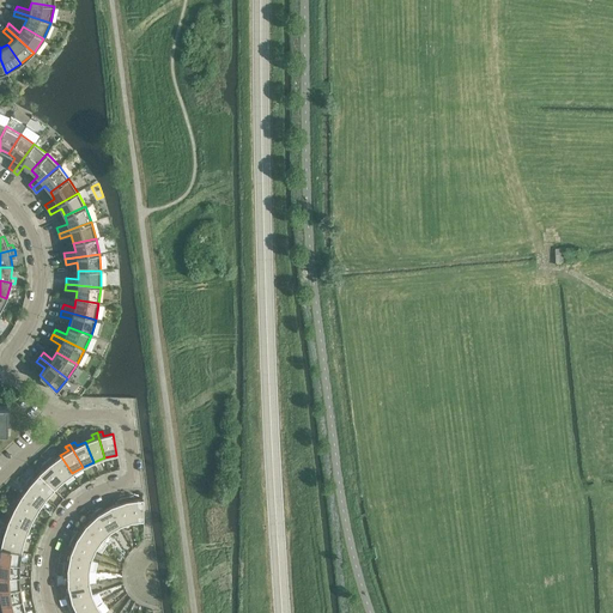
[(50,457),(46,461),(62,480),(72,473),(60,455),(53,461),(50,457)]
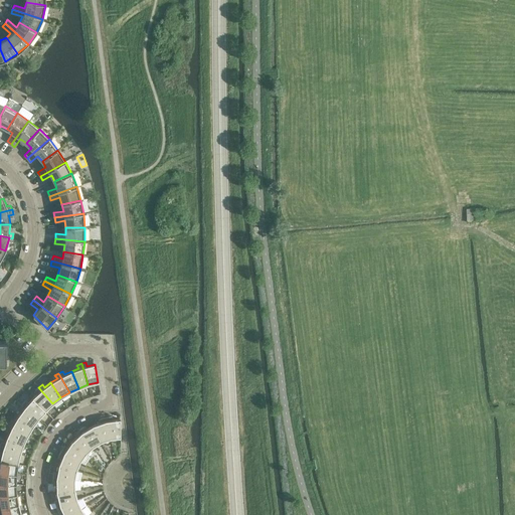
[(38,387),(35,389),(38,392),(32,398),(45,410),(52,403),(38,387)]
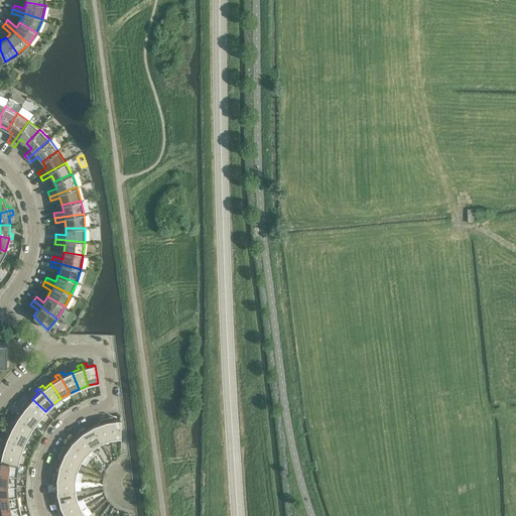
[(45,411),(32,399),(27,404),(24,402),(21,405),(38,418),(45,411)]
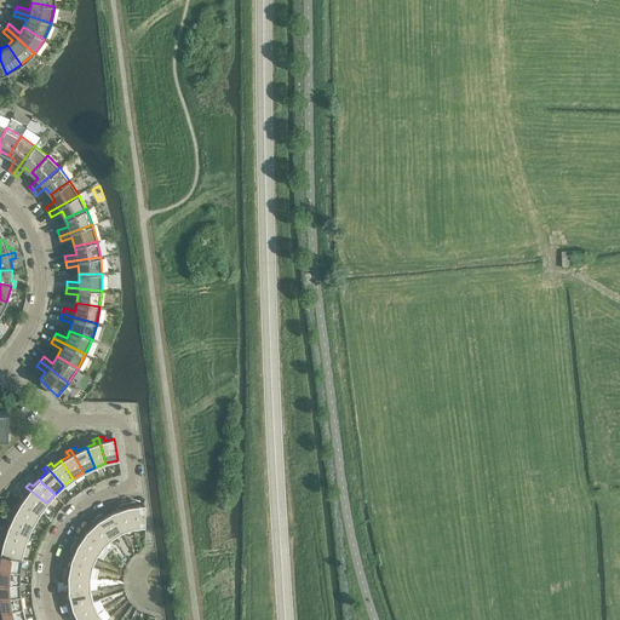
[(26,487),(23,491),(27,494),(21,501),(39,514),(46,504),(46,503),(26,487)]
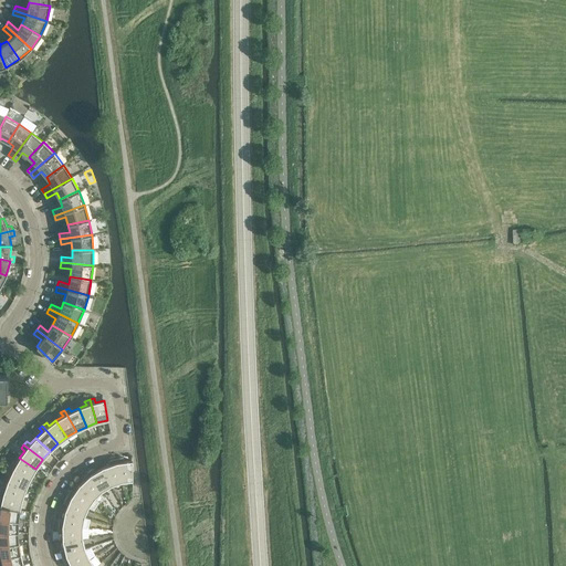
[(9,468),(30,479),(35,469),(19,458),(14,465),(11,463),(9,468)]
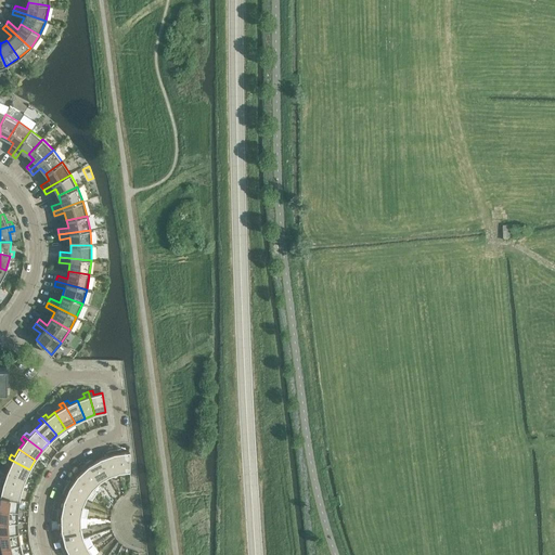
[(118,449),(113,450),(118,473),(129,470),(129,451),(118,453),(118,449)]
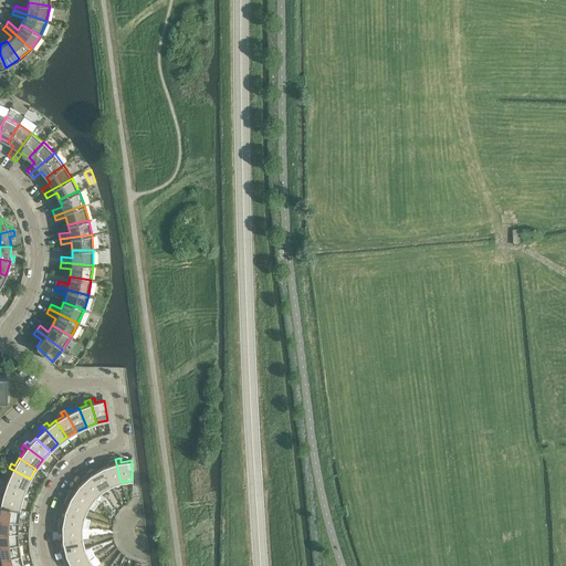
[(115,459),(111,460),(112,464),(102,468),(111,485),(121,482),(115,459)]
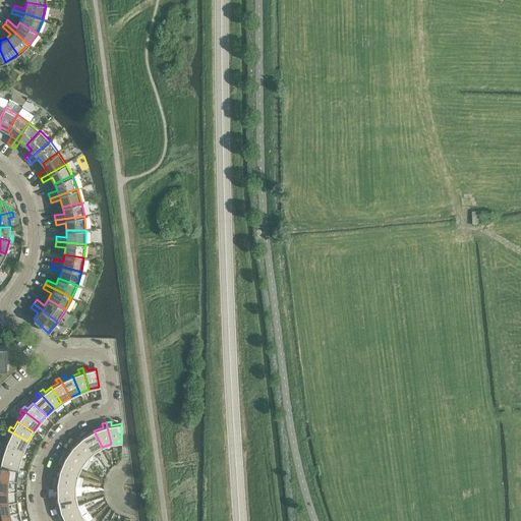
[(8,430),(6,433),(10,436),(6,443),(23,450),(27,441),(8,430)]
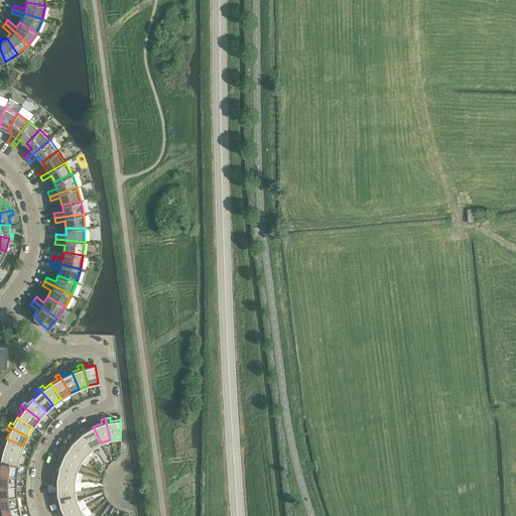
[(86,430),(83,427),(80,430),(82,433),(93,447),(101,442),(93,426),(86,430)]
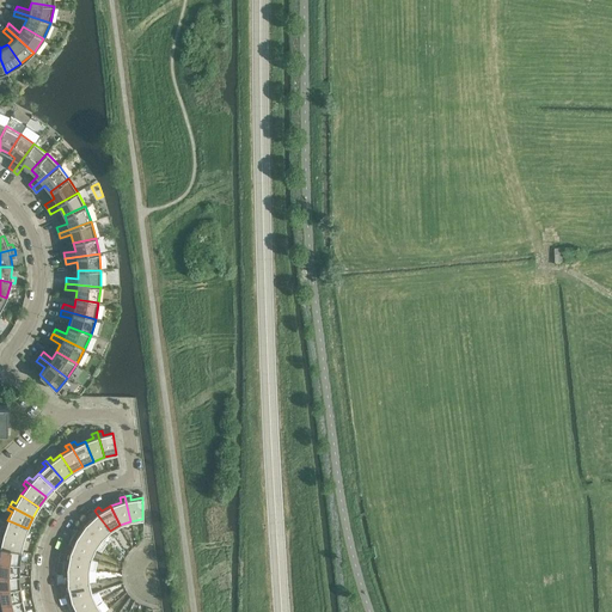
[(110,531),(97,514),(95,510),(90,514),(93,518),(85,525),(102,539),(110,531)]
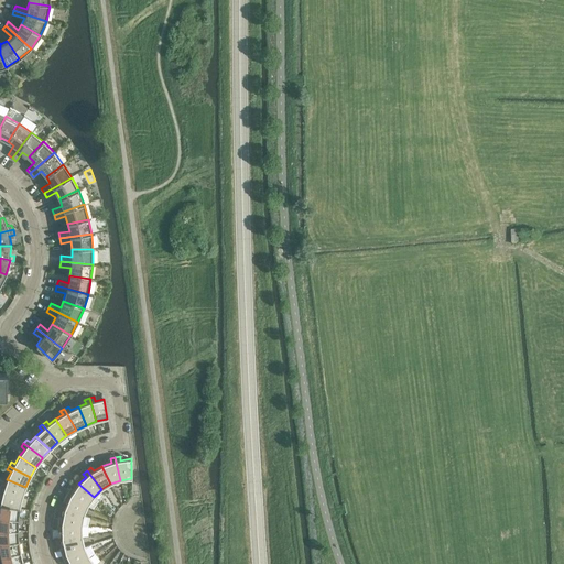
[(4,487),(0,486),(0,490),(22,497),(25,487),(7,479),(4,487)]
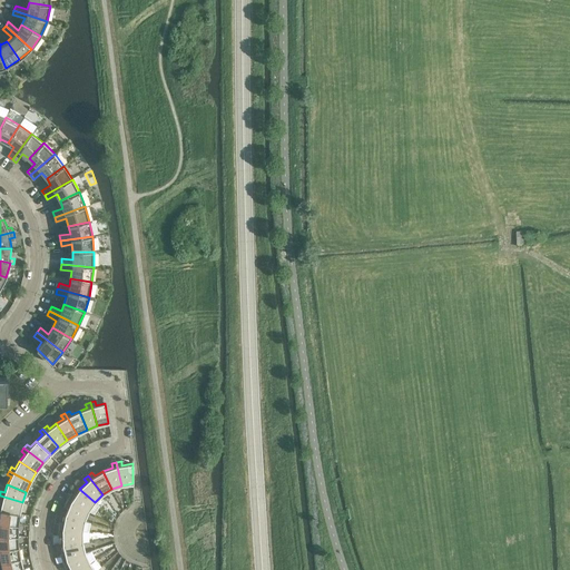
[(79,489),(74,497),(70,494),(67,499),(88,511),(95,502),(79,489)]
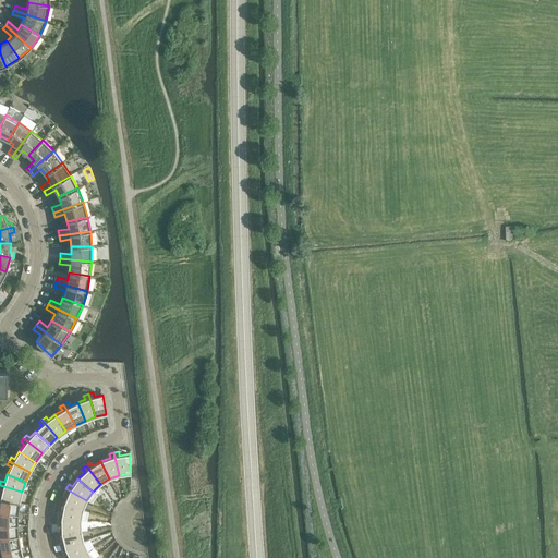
[(0,485),(0,489),(2,490),(0,498),(20,502),(22,492),(0,485)]
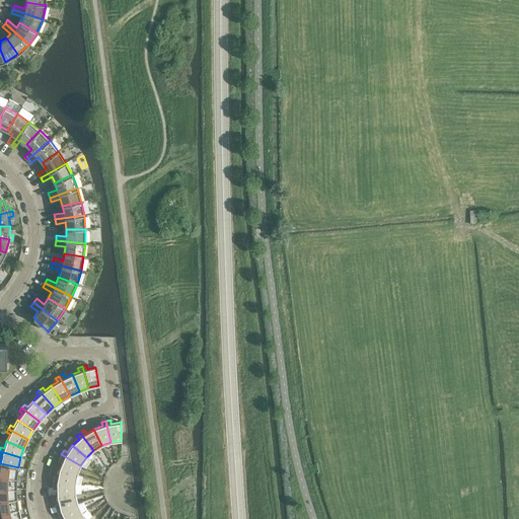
[(61,454),(59,458),(63,460),(59,468),(77,474),(80,465),(61,454)]
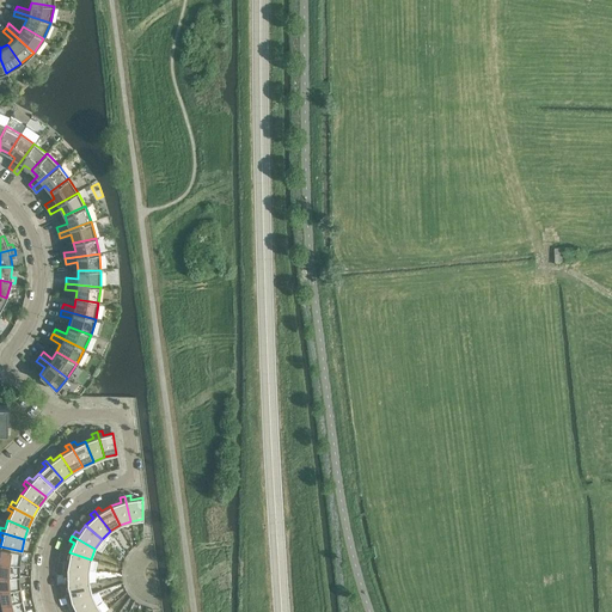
[(0,561),(19,563),(22,551),(0,546),(0,561)]
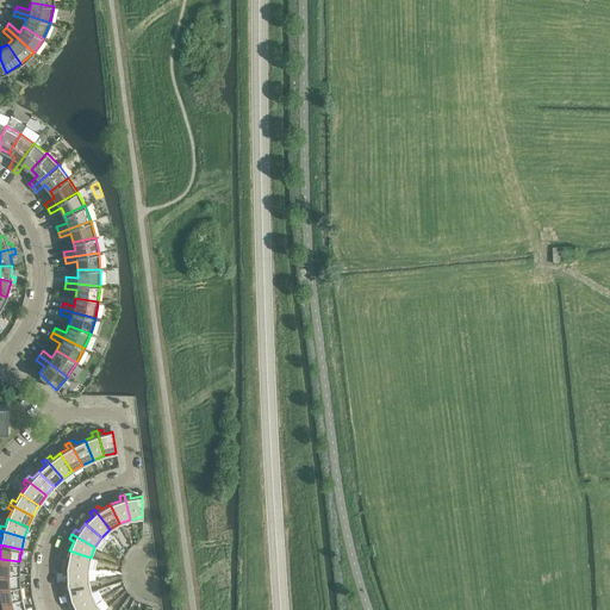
[(63,561),(62,566),(94,568),(95,559),(91,558),(69,551),(67,561),(63,561)]
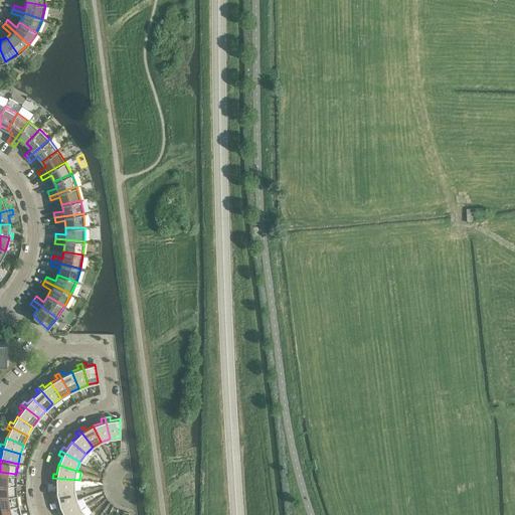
[(0,472),(0,484),(16,484),(16,474),(0,472)]
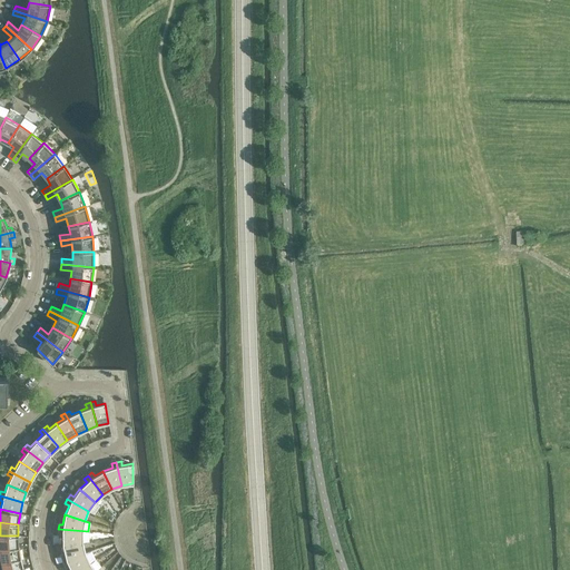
[(58,529),(58,534),(62,534),(62,537),(62,544),(82,542),(88,542),(88,531),(58,529)]
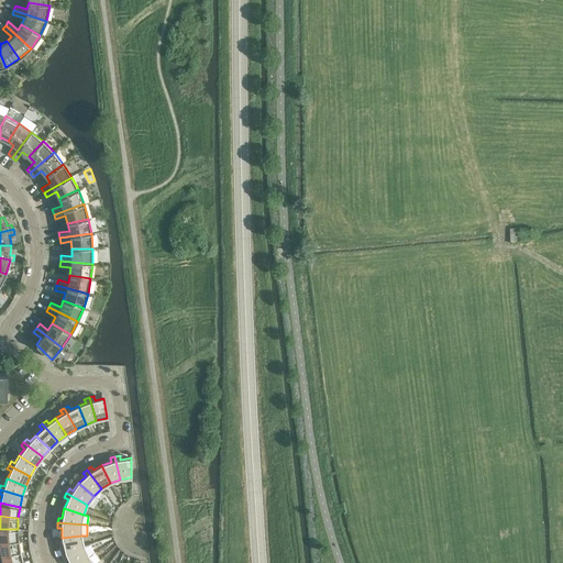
[(0,529),(0,541),(18,540),(18,529),(0,529)]
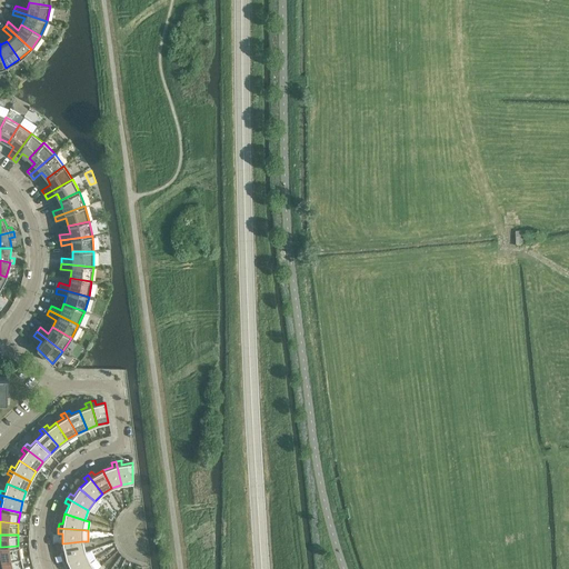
[(60,555),(55,556),(57,561),(62,560),(85,552),(82,541),(62,543),(65,551),(65,553),(60,555)]
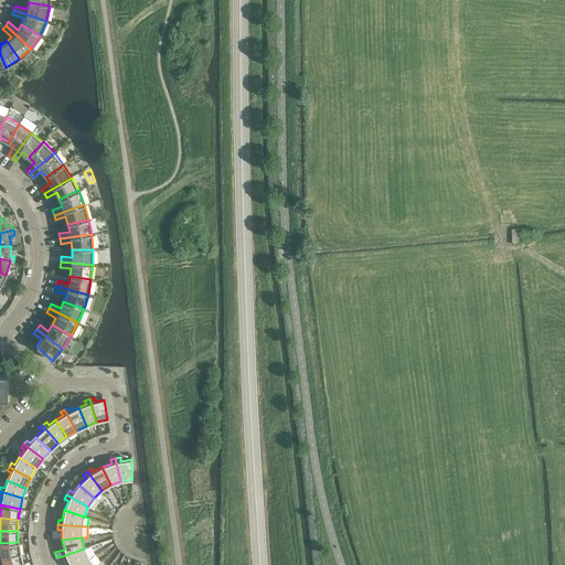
[(0,543),(0,553),(1,556),(20,553),(18,542),(0,543)]
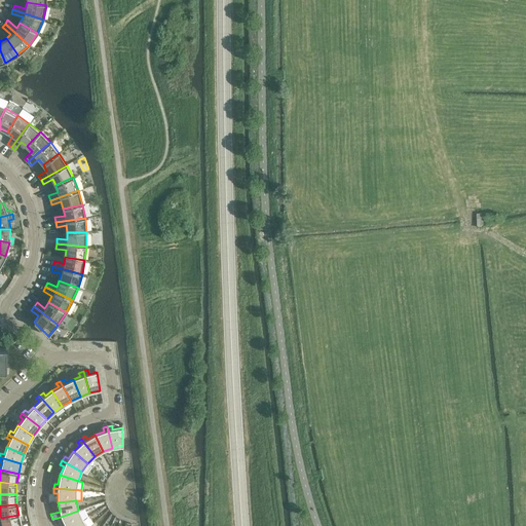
[(78,511),(58,518),(60,522),(63,521),(64,523),(65,525),(71,525),(83,519),(88,516),(84,508),(78,511)]
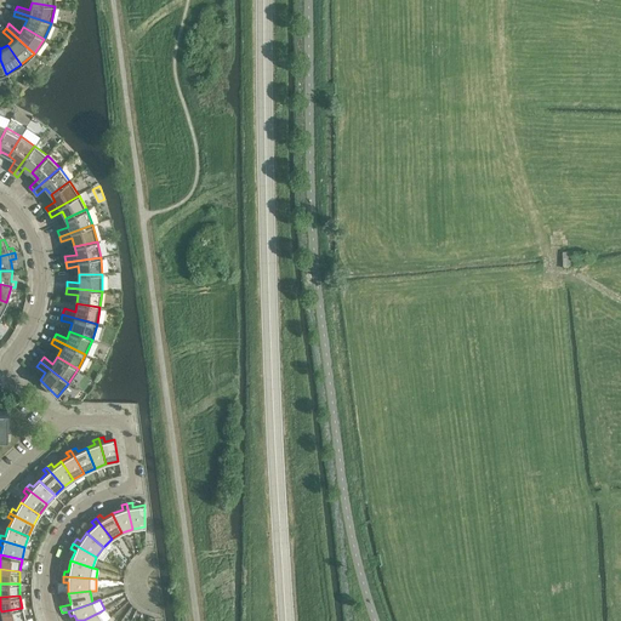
[(22,608),(1,611),(3,620),(0,620),(18,620),(26,620),(22,608)]
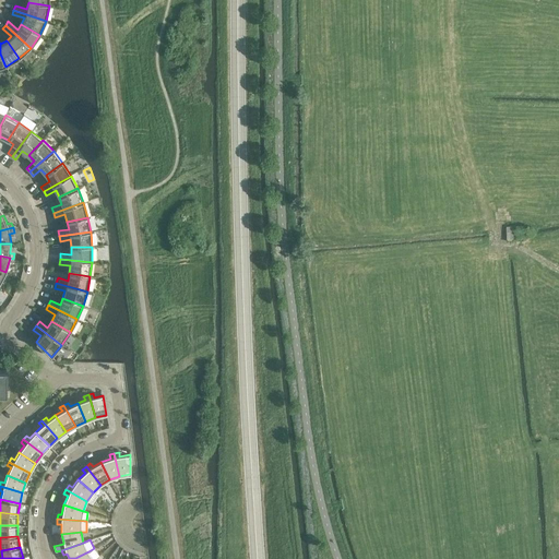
[(88,551),(75,558),(95,558),(99,556),(94,548),(88,551)]
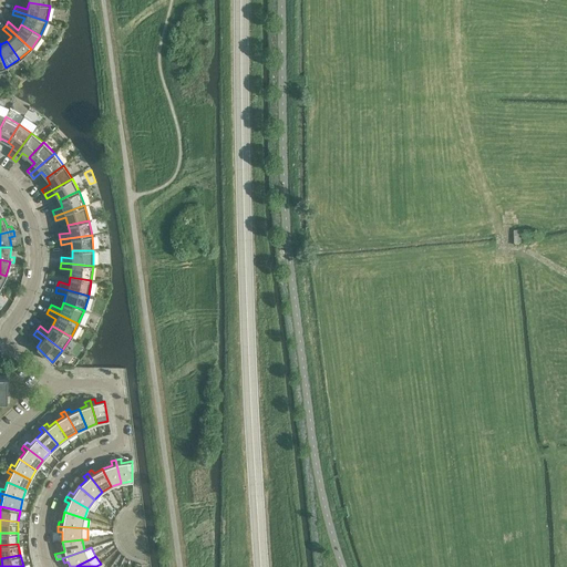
All buildings are outlined.
